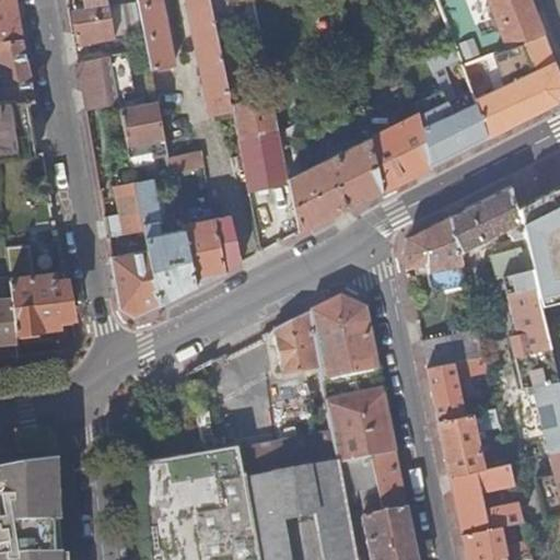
[(0,0),(0,43),(23,41),(15,0),(0,0)]
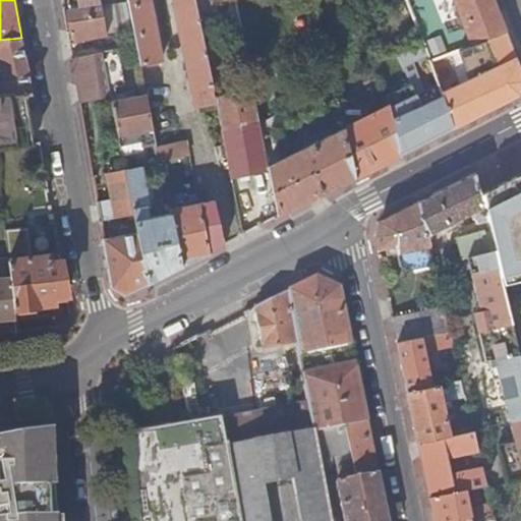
[(69,11),(74,32),(104,25),(101,8),(99,0),(78,0),(81,8),(69,11)]
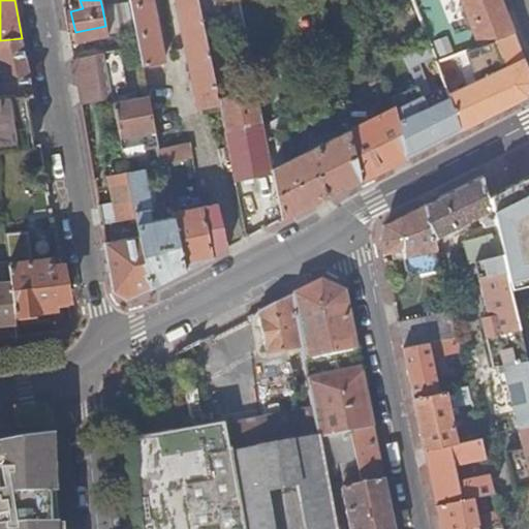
[(204,22),(199,0),(129,0),(130,4),(135,31),(142,64),(164,61),(152,0),(176,0),(197,106),(220,101),(219,98),(204,22)]
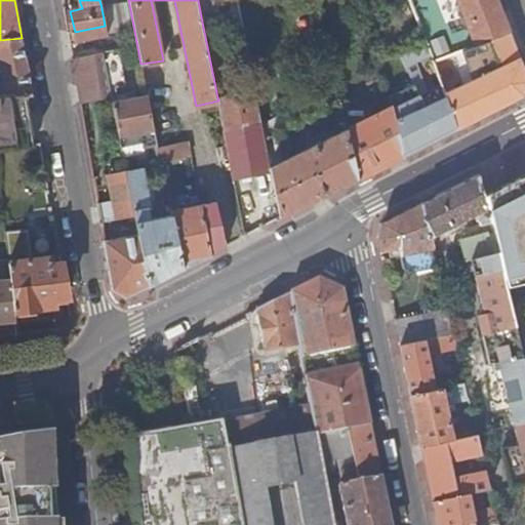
[(198,0),(202,22),(216,17),(212,0),(198,0)]
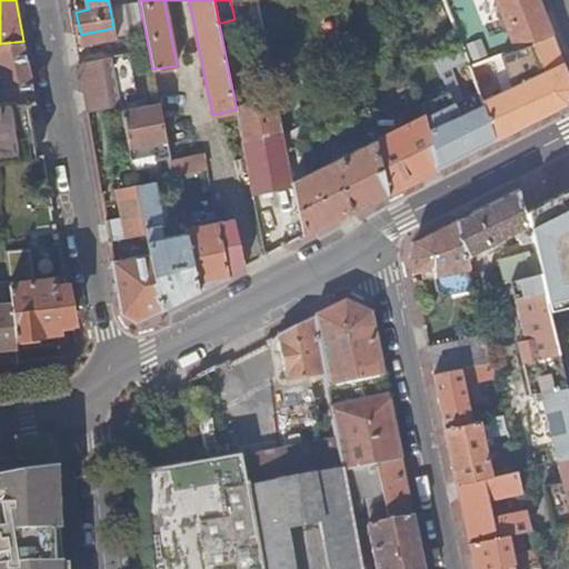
[(469,67),(552,32),(539,0),(443,0),(462,48),(469,67)]
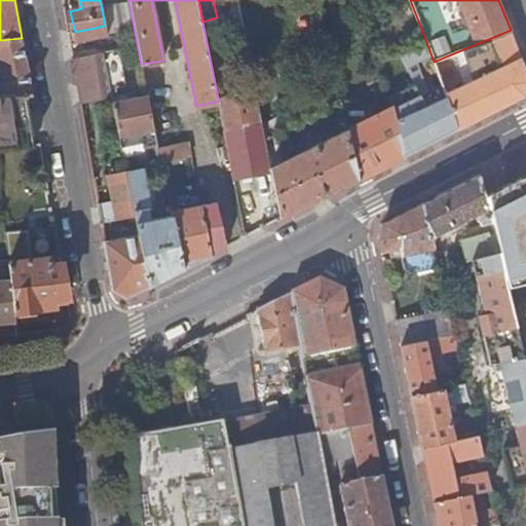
[(105,26),(107,36),(135,31),(129,4),(102,8),(105,26)]
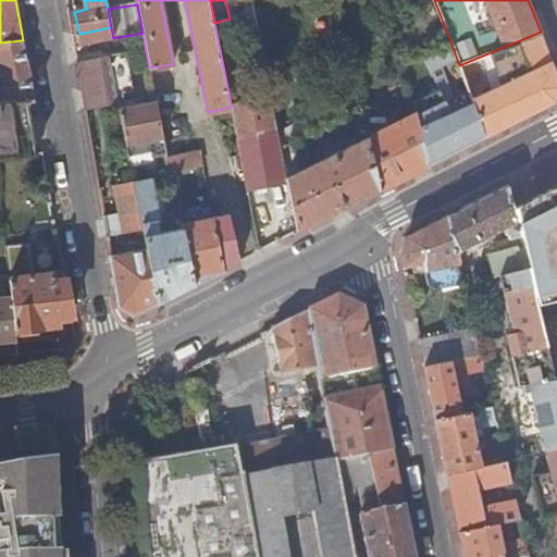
[(79,34),(73,35),(74,46),(113,38),(111,27),(79,34)]
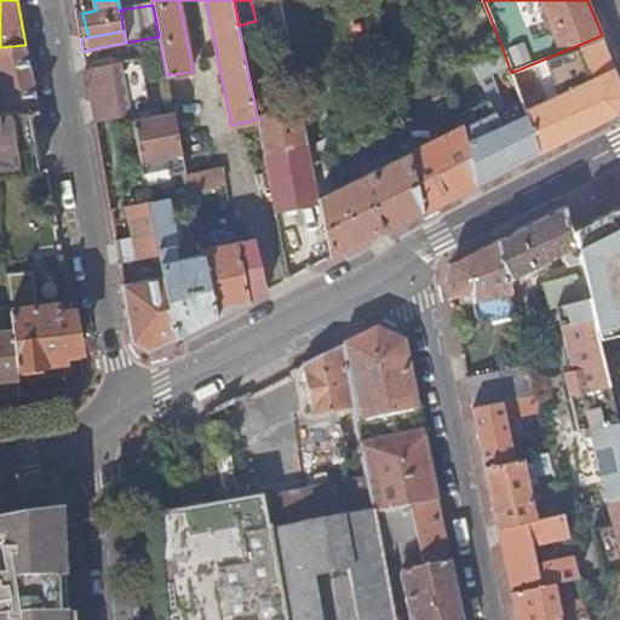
[(587,70),(610,59),(602,35),(511,73),(521,101),(524,110),(573,89),(569,76),(586,69),(587,70)]
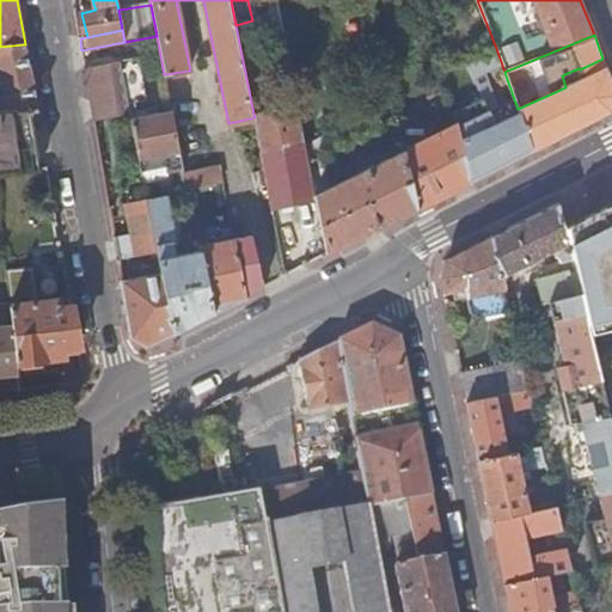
[(0,112),(30,111),(40,110),(28,44),(25,44),(0,47),(0,68),(0,69),(6,97),(0,97),(0,112)]
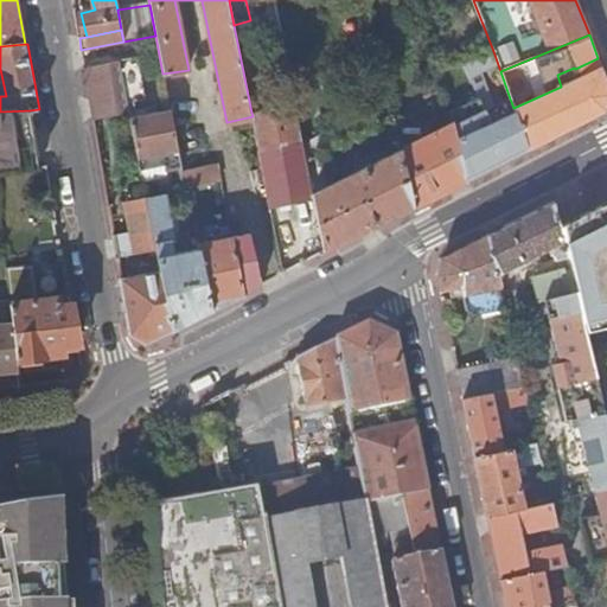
[(485,109),(510,98),(500,71),(493,51),(480,56),(487,75),(479,78),(486,100),(483,101),(485,109)]
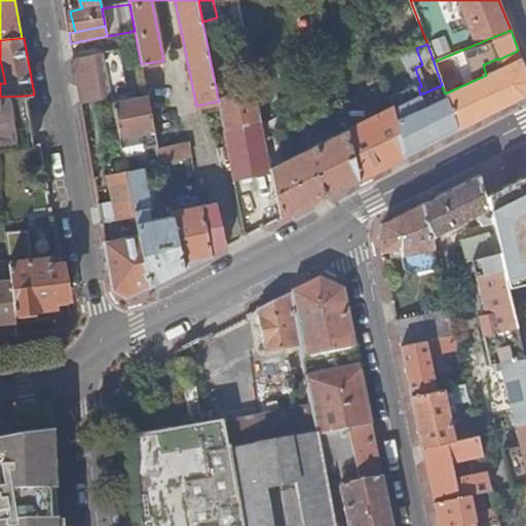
[(445,94),(458,129),(513,102),(524,96),(525,90),(525,71),(518,50),(498,60),(497,59),(483,65),(486,75),(445,94)]
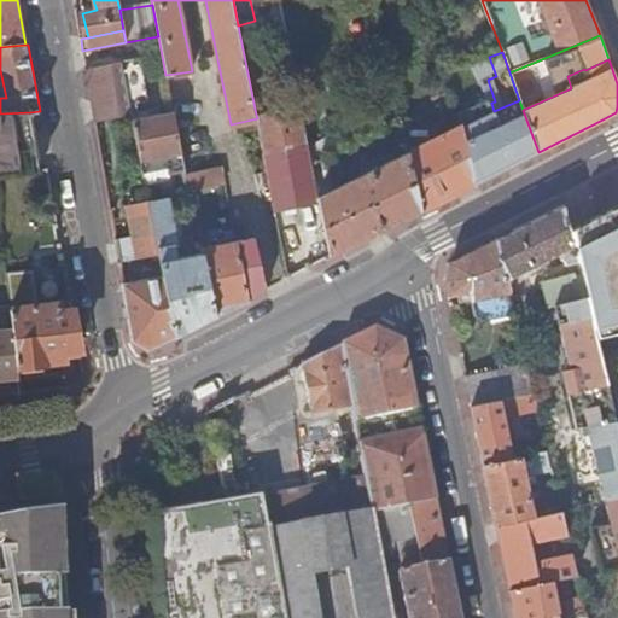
[(140,64),(126,66),(133,105),(149,103),(140,64)]
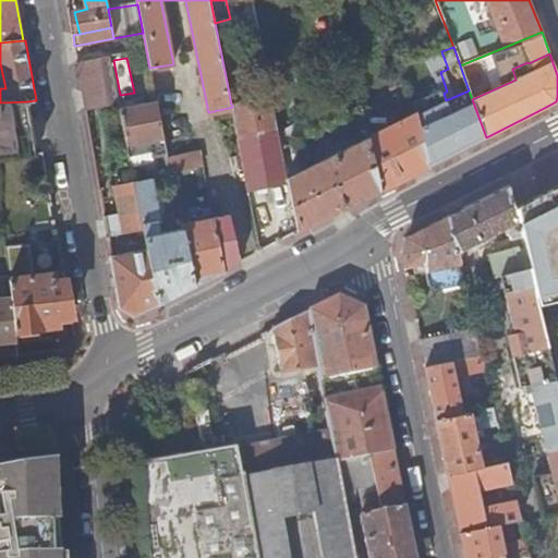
[(111,60),(77,64),(86,113),(120,107),(111,60)]
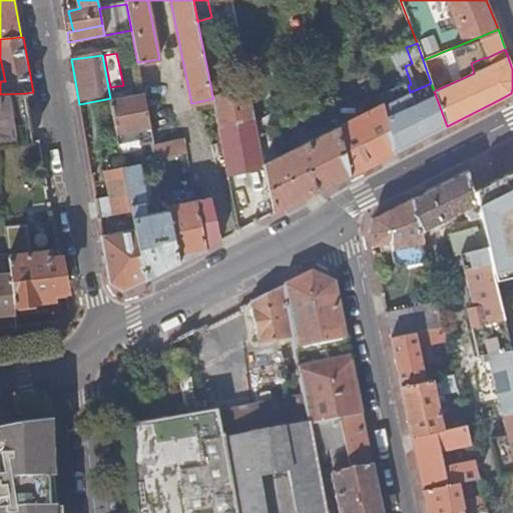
[(383,105),(395,152),(447,126),(434,91),(431,83),(410,92),(392,101),(390,92),(379,95),(382,105),(383,105)]
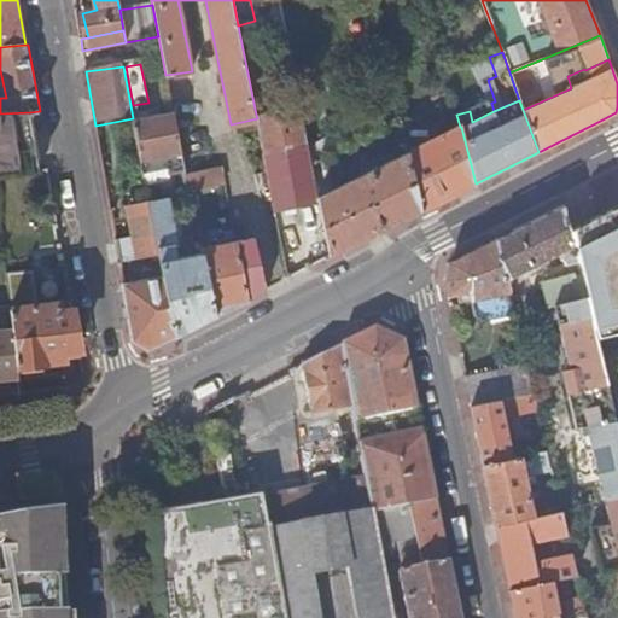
[(299,106),(256,115),(257,118),(264,159),(274,210),(319,200),(318,196),(299,106)]
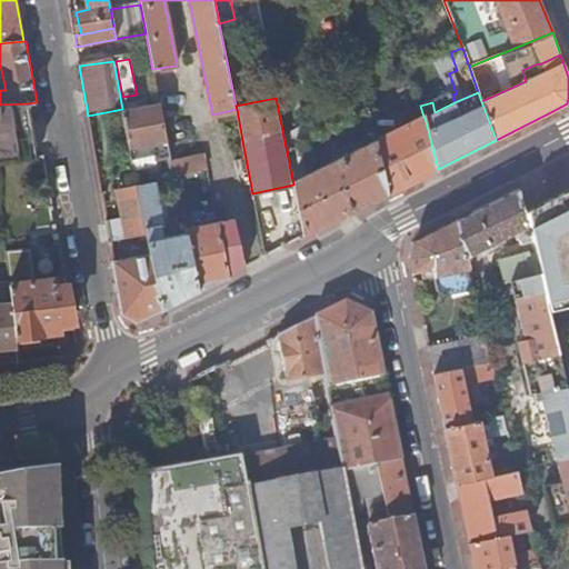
[(0,163),(37,160),(28,103),(0,105),(0,163)]
